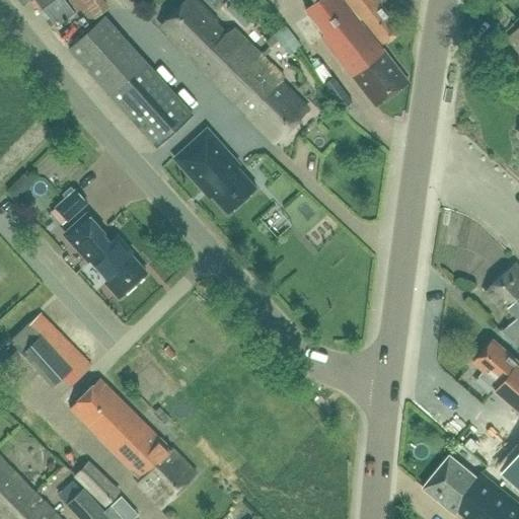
[(74,14),(64,0),(18,0),(23,6),(30,0),(38,0),(57,27),(74,14)]
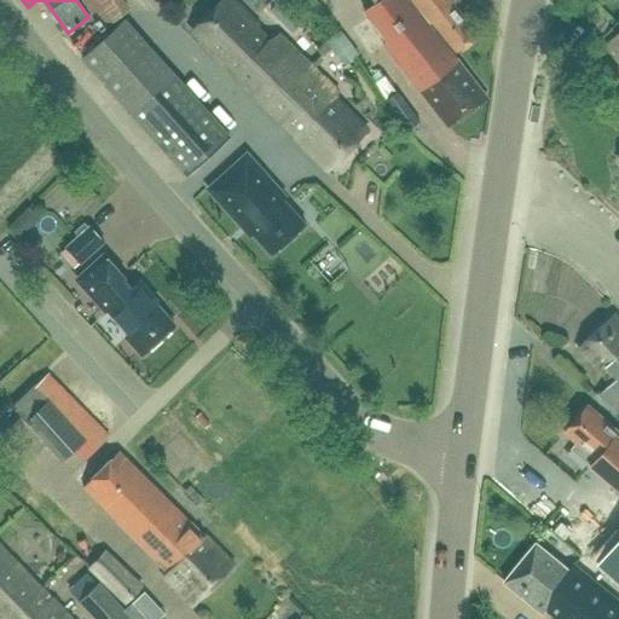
[(248,91),(291,47),(278,34),(266,42),(254,32),(259,25),(232,0),(220,0),(191,29),(203,41),(201,45),(248,91)]
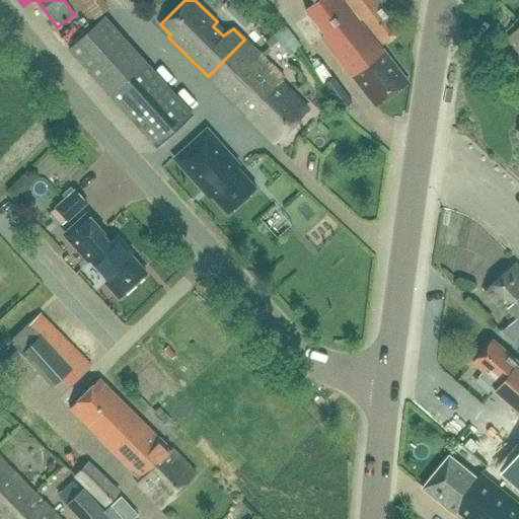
[(380,50),(341,0),(312,0),(314,2),(304,10),(323,34),(320,38),(374,106),(408,84),(381,50),(380,50)]
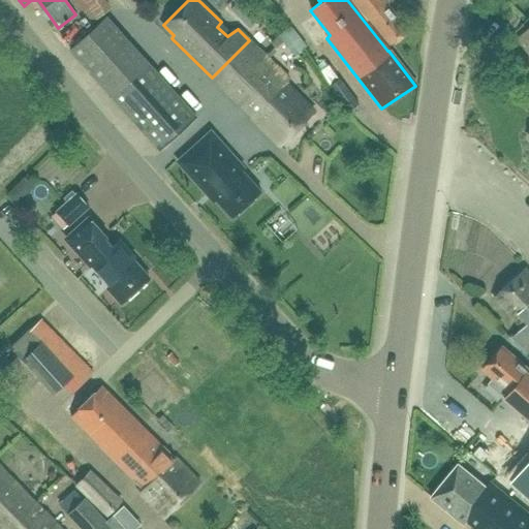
[(353,0),(390,44),(407,30),(386,3),(389,1),(386,0),(353,0)]
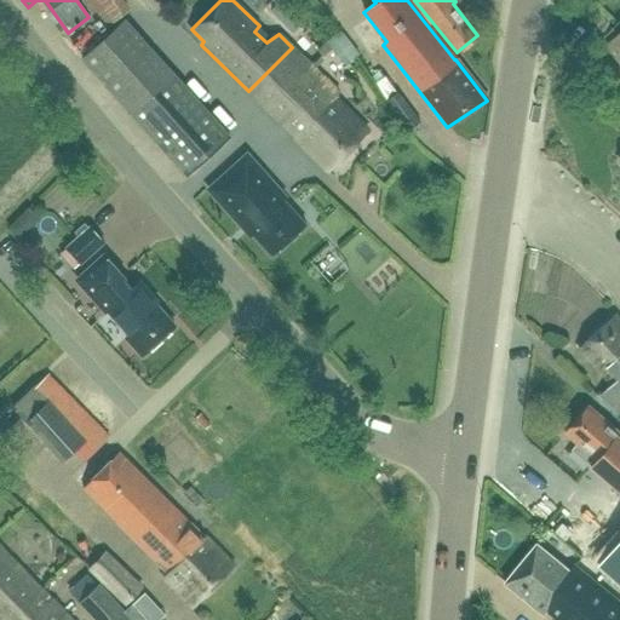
[(229,136),(125,21),(81,59),(183,174),(229,136)]
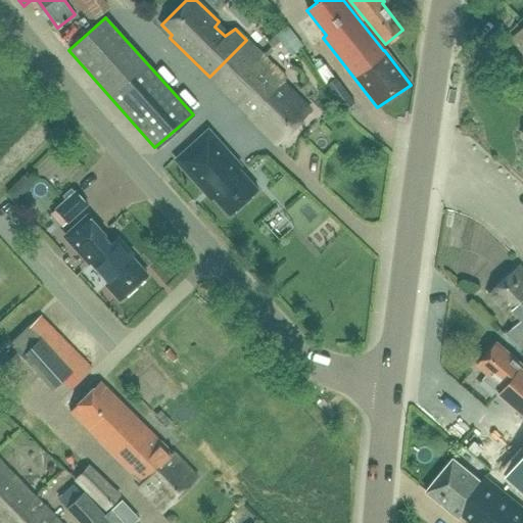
[(290,55),(303,45),(297,38),(287,27),(276,37),(290,55)]
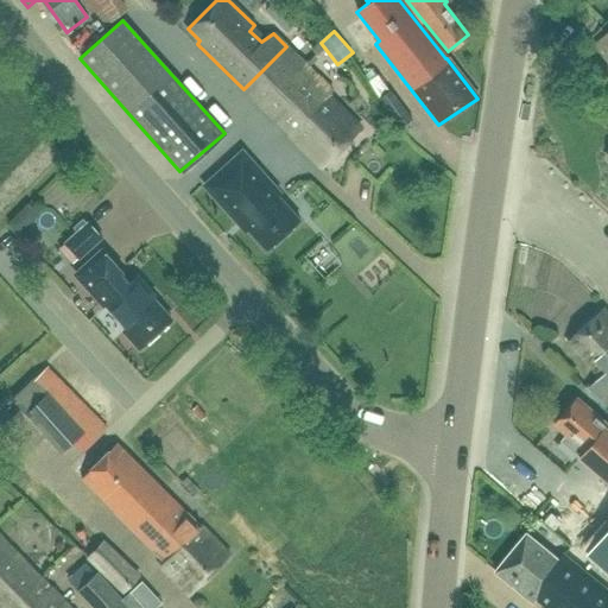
[(607,33),(594,48),(607,62),(607,33)]
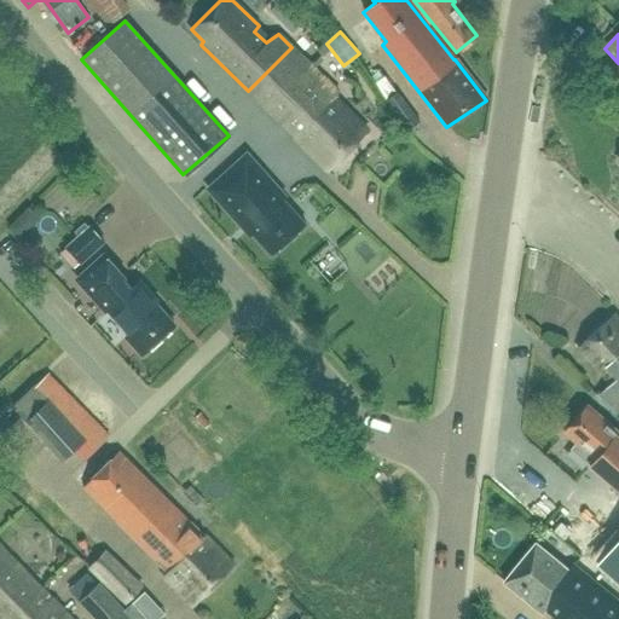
[(291,47),(248,91),(282,123),(295,136),(293,137),(327,172),(366,129),(335,99),(336,91),(291,47)]
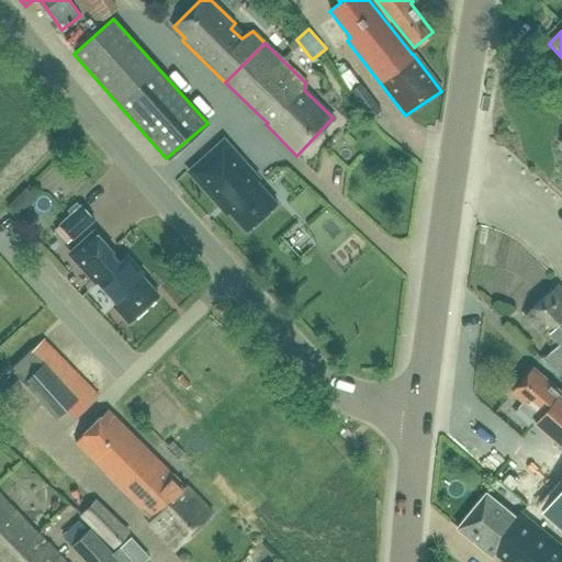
[(369,119),(380,111),(361,83),(350,92),(369,119)]
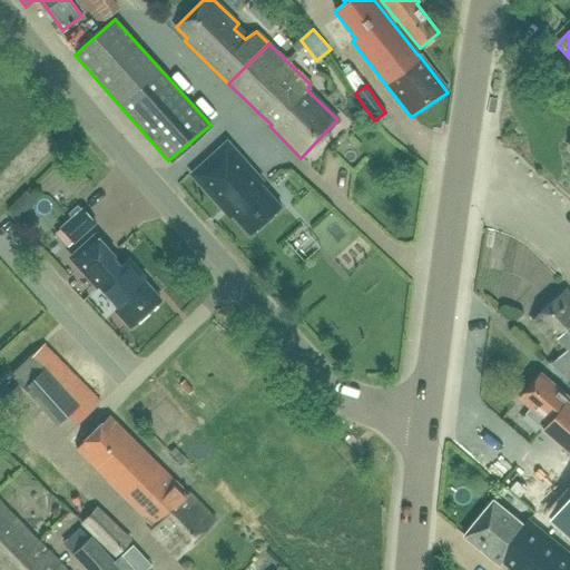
[(569,115),(569,92),(564,88),(552,99),(569,115)]
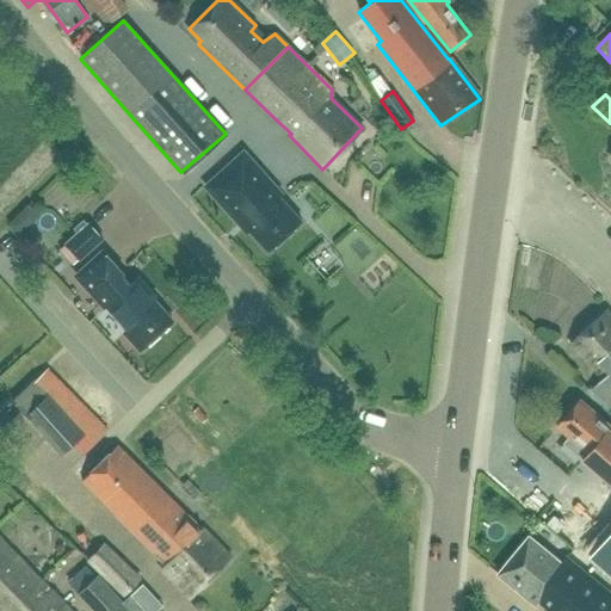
[(281,193),(244,153),(207,186),(236,220),(238,218),(250,232),(267,252),(302,221),(278,196),(281,193)]
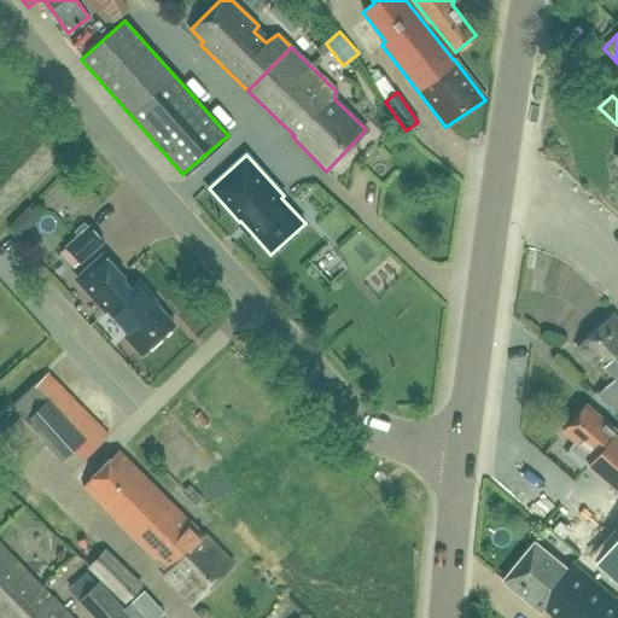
[(59,225),(92,210),(77,181),(45,196),(59,225)]
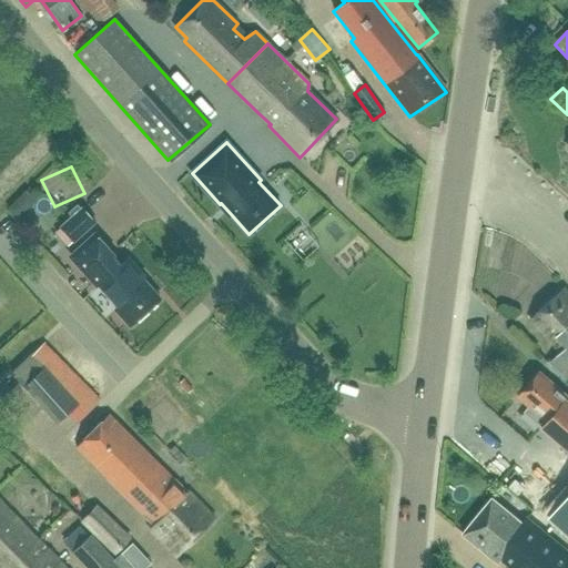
[(73,242),(95,223),(81,208),(60,226),(60,227),(54,233),(67,247),(73,242)]
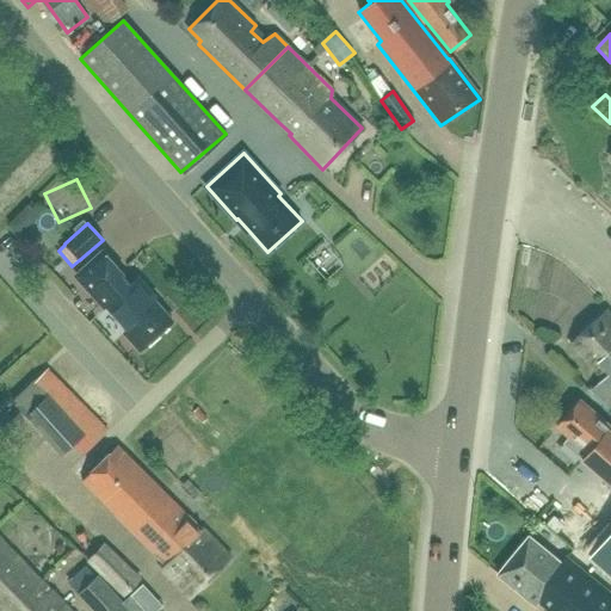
[(129,288),(119,278),(123,276),(103,253),(76,277),(97,300),(99,297),(107,307),(128,331),(124,334),(141,351),(173,322),(148,295),(150,292),(137,279),(129,288)]
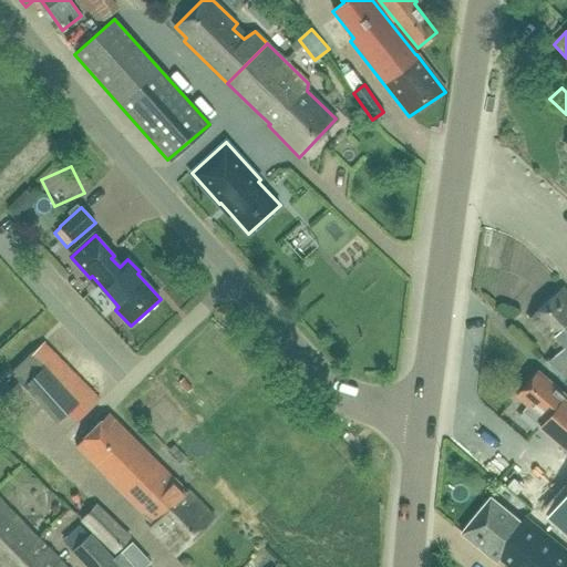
[(566,294),(563,289),(529,320),(558,353),(550,361),(566,377),(566,294)]
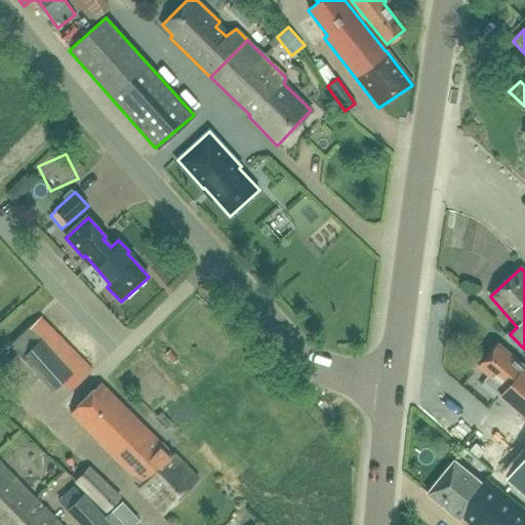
[(1,370),(22,392),(37,377),(51,393),(62,384),(70,392),(93,369),(41,317),(9,347),(17,355),(1,370)]
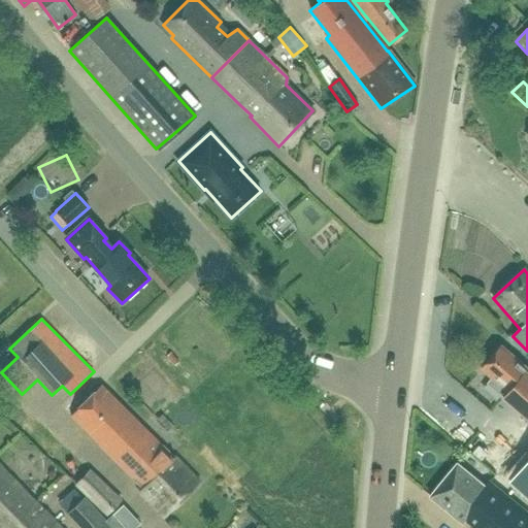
[(501,345),(481,368),(491,377),(487,383),(507,400),(527,418),(527,367),(501,345)]
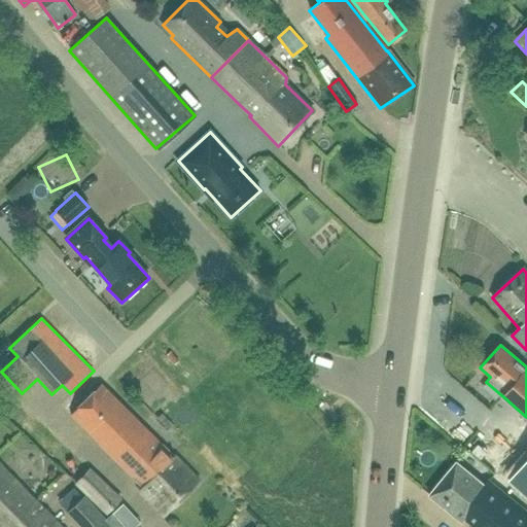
[(174,457),(102,384),(70,416),(133,479),(136,476),(145,485),(139,491),(163,516),(198,481),(175,457),(174,457)]
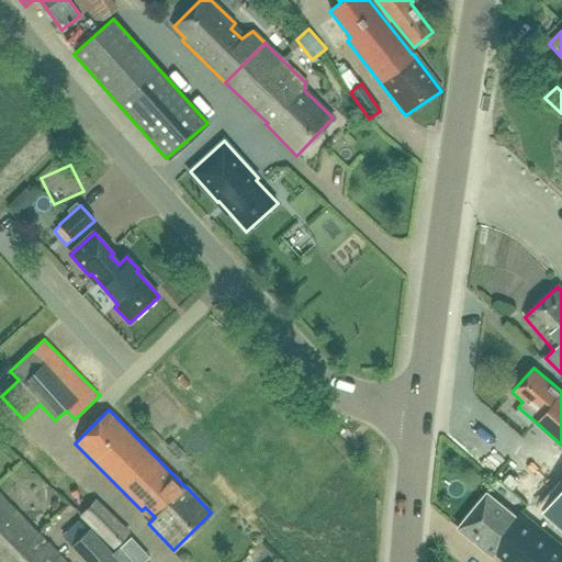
[(561,490),(542,512),(561,528),(561,490)]
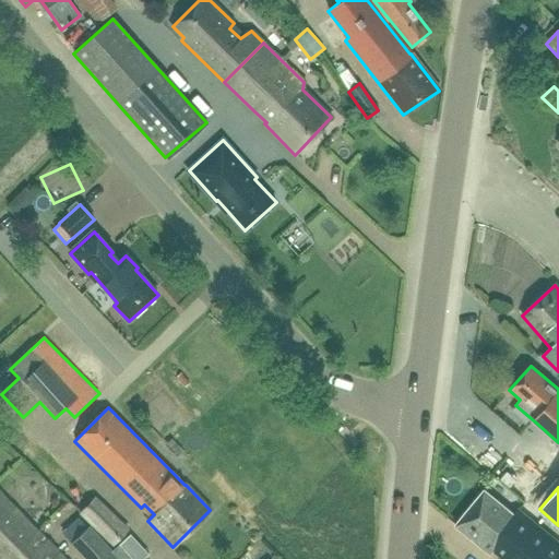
[(484,490),(455,525),(489,554),(494,548),(507,558),(535,523),(518,510),(513,515),(484,490)]
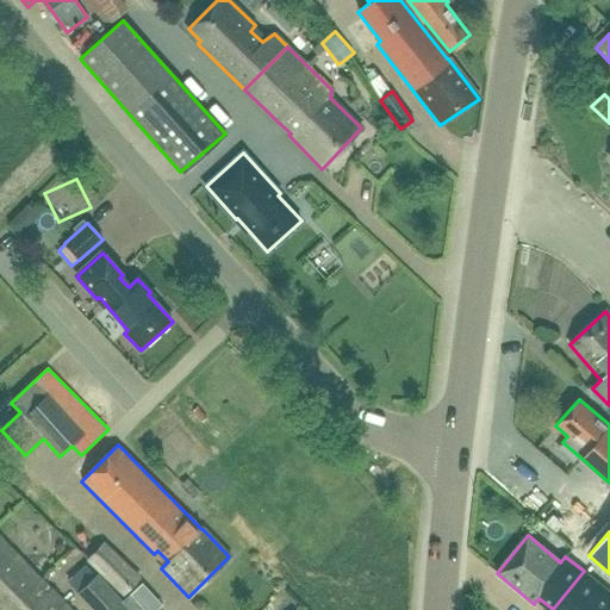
[(0,609),(70,609),(0,537),(0,609)]
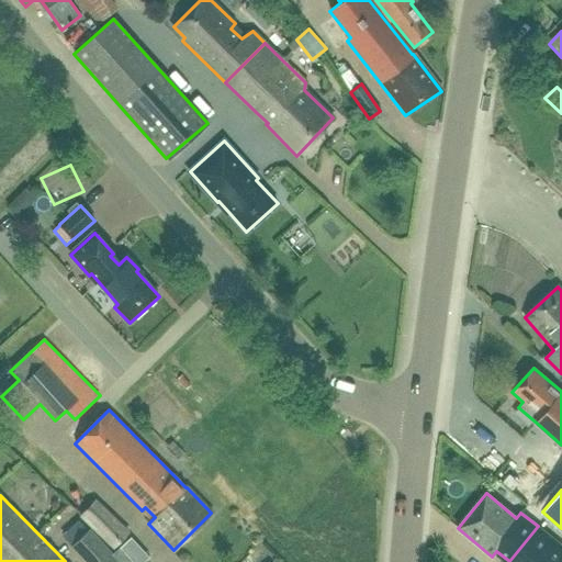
[(114,549),(128,532),(96,501),(80,516),(114,549)]
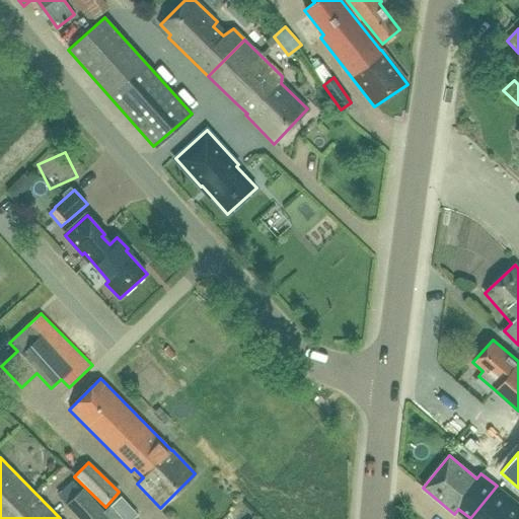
[(470,518),(468,518),(518,518),(518,504),(497,486),(470,518)]
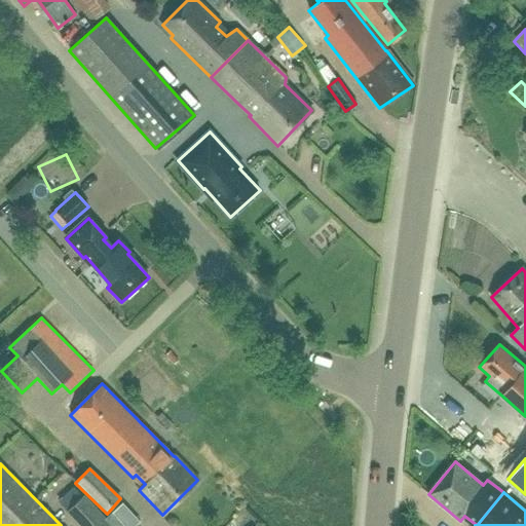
[(121,525),(110,514),(104,519),(82,497),(66,513),(78,525),(121,525)]
